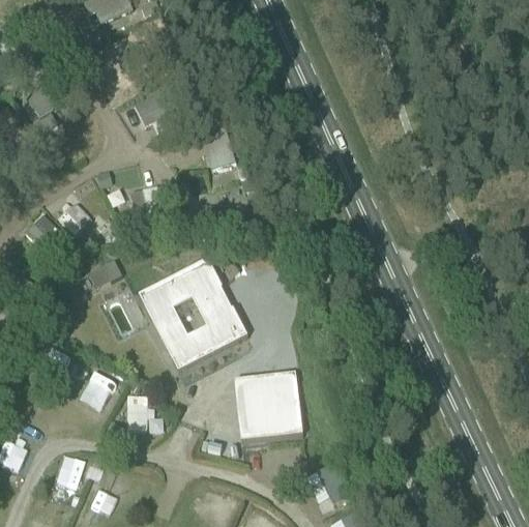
[(96,13),(101,26),(129,13),(125,3),(129,1),(129,0),(107,0),(87,9),(90,17),(96,13)]
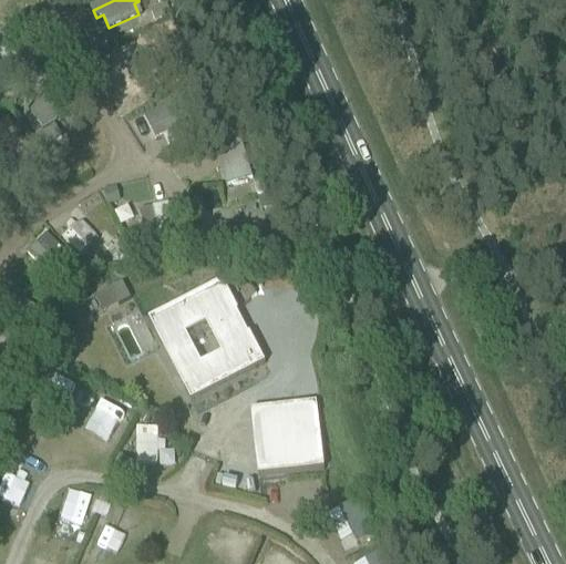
[(165,0),(151,7),(157,20),(181,9),(176,0),(165,0)]
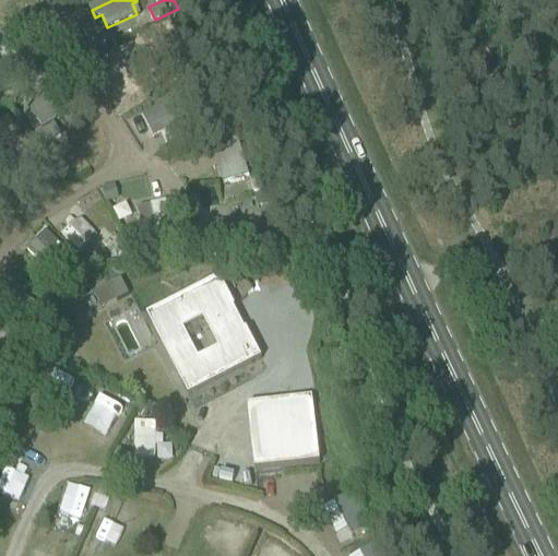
[(145,32),(101,59),(117,85),(162,57),(145,32)]
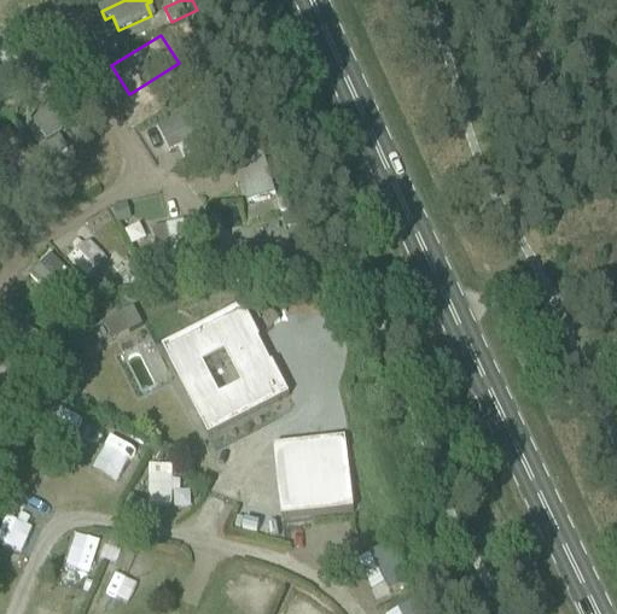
[(33,116),(48,139),(83,116),(68,92),(33,116)]
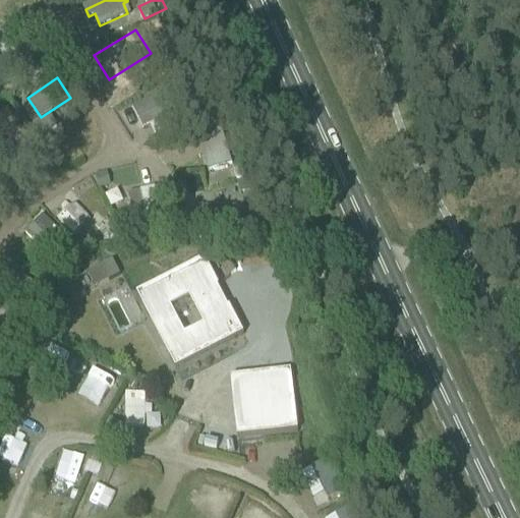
[(215,95),(204,101),(210,113),(221,107),(215,95)]
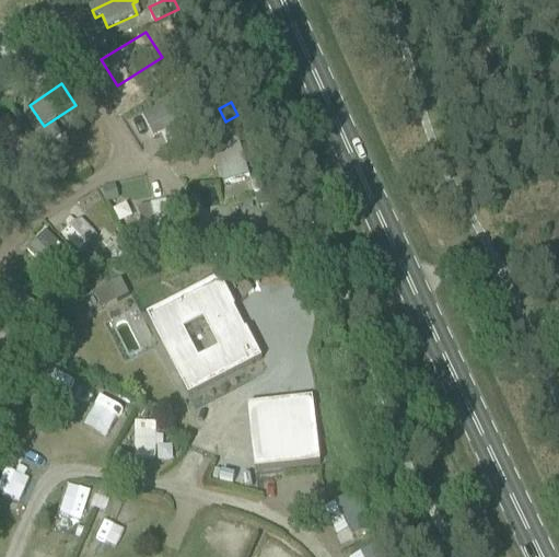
[(0,118),(0,131),(14,123),(9,114),(0,118)]
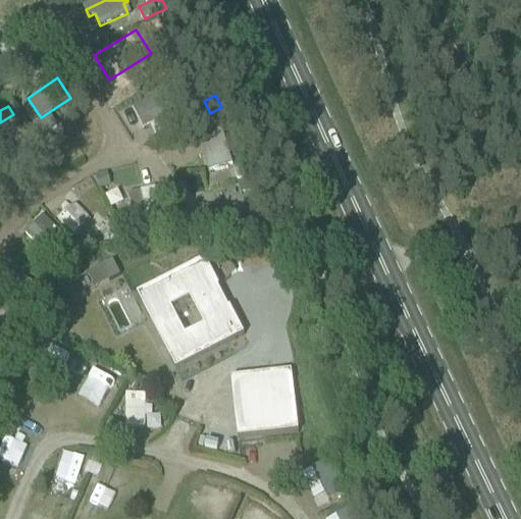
[(33,126),(40,138),(59,124),(51,113),(33,126)]
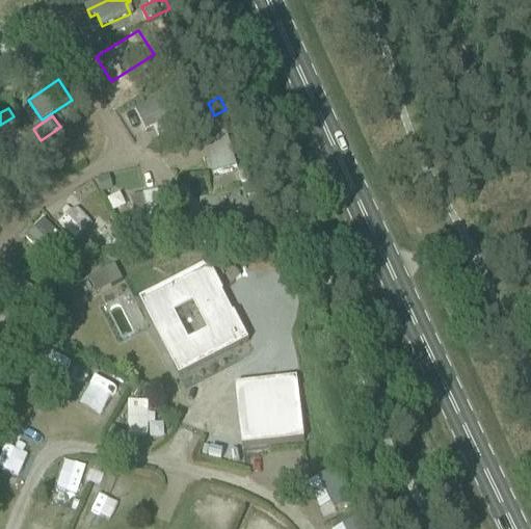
[(197,132),(194,120),(181,124),(184,136),(197,132)]
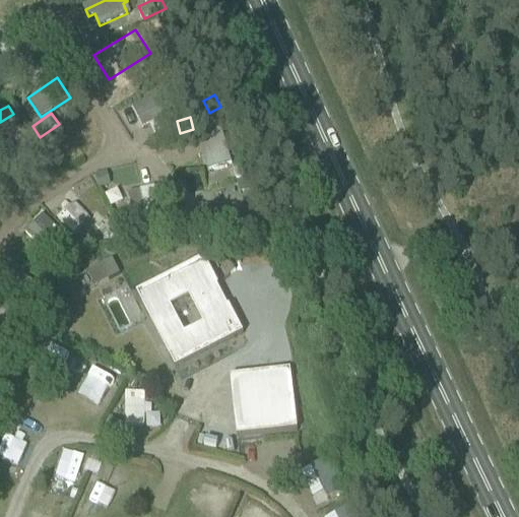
[(197,130),(208,169),(232,163),(219,123),(197,130)]
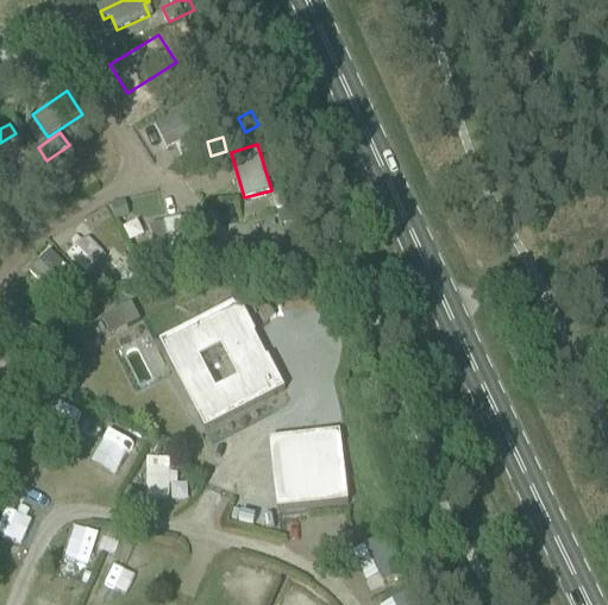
[(73,191),(95,177),(76,145),(52,158),(73,191)]
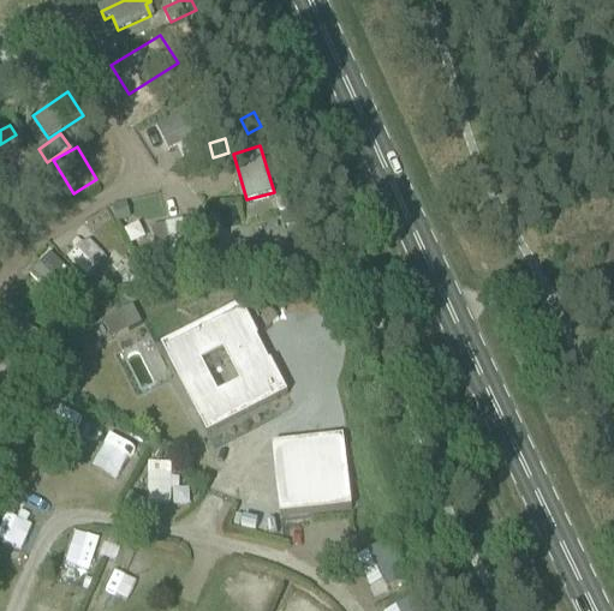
[(91,168),(100,180),(117,168),(108,156),(91,168)]
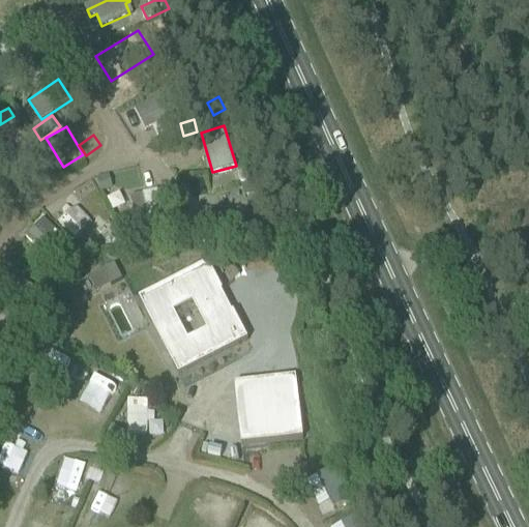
[(251,166),(238,170),(241,181),(255,177),(251,166)]
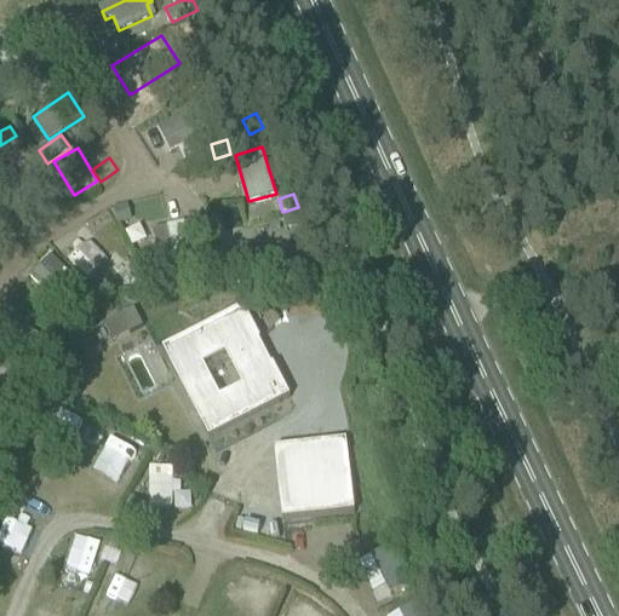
[(129,202),(115,206),(119,222),(132,218),(129,202)]
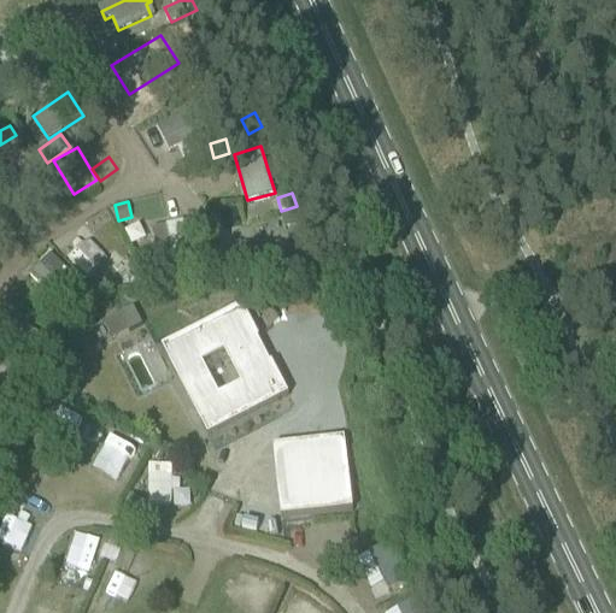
[(282,214),(286,228),(300,223),(295,210),(282,214)]
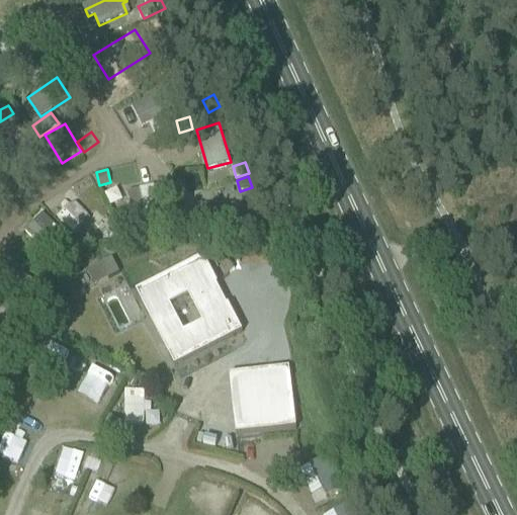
[(139,185),(145,217),(161,213),(155,182),(139,185)]
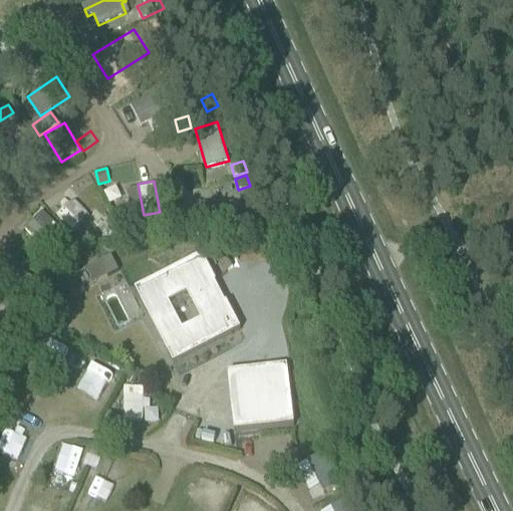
[(57,212),(74,228),(89,212),(72,196),(57,212)]
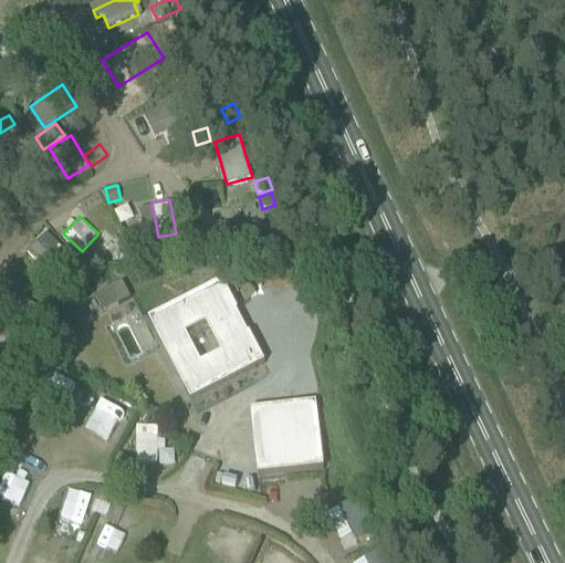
[(258,240),(258,239),(258,222),(216,222),(216,260),(261,259),(261,240),(258,240)]
